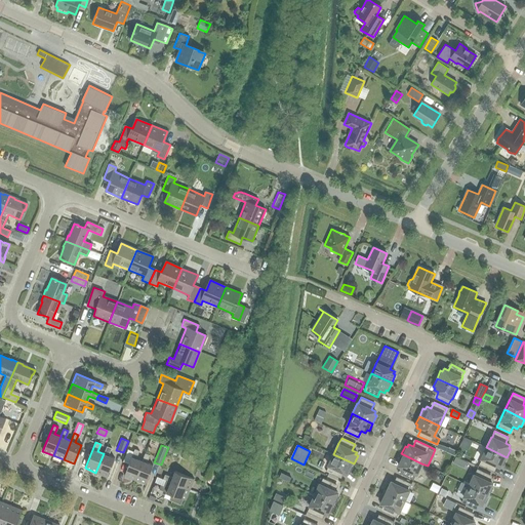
[(106,477),(114,458),(108,455),(111,448),(106,446),(103,453),(104,453),(95,473),(106,477)]
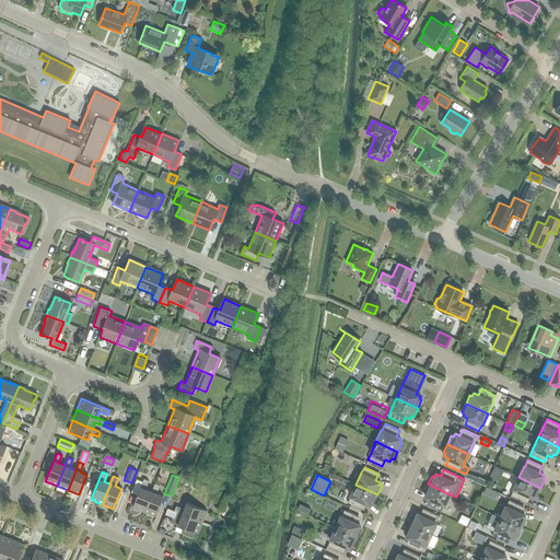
[(479,477),(477,482),(485,487),(488,481),(479,477)]
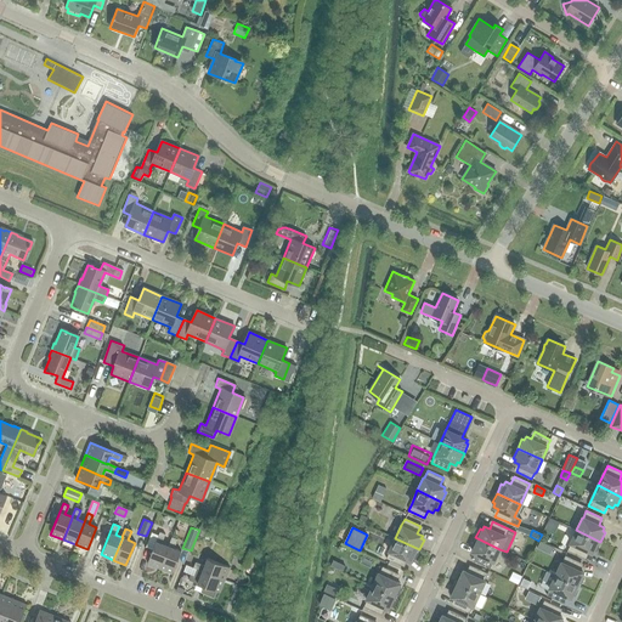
[(597,550),(600,542),(576,530),(570,543),(571,543),(567,550),(583,558),(587,550),(592,553),(593,549),(597,550)]
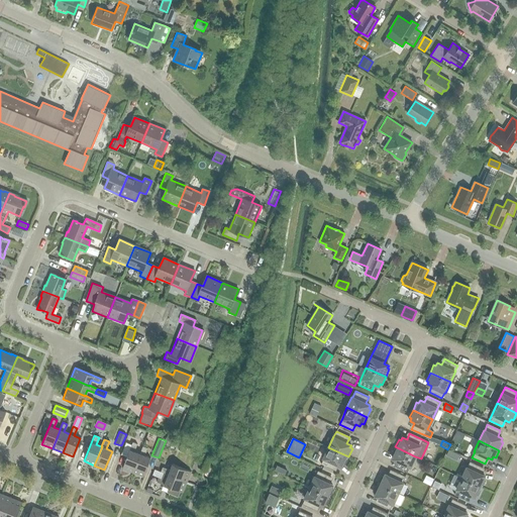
[(139,453),(133,451),(136,443),(132,442),(121,468),(132,472),(139,453)]
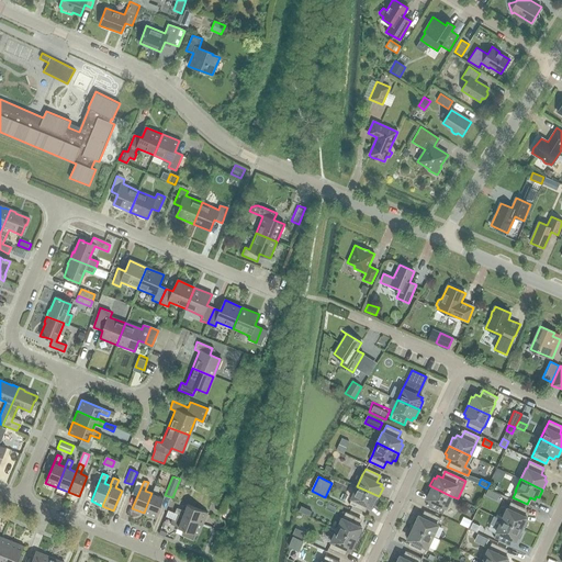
[(198,483),(194,490),(201,492),(204,485),(198,483)]
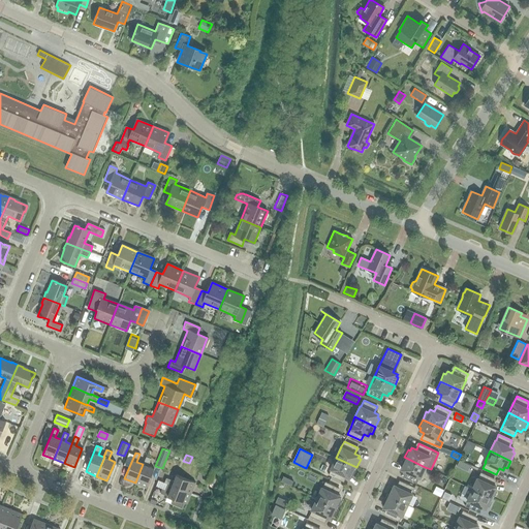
[(146,487),(153,468),(147,466),(150,458),(146,457),(143,464),(135,483),(146,487)]
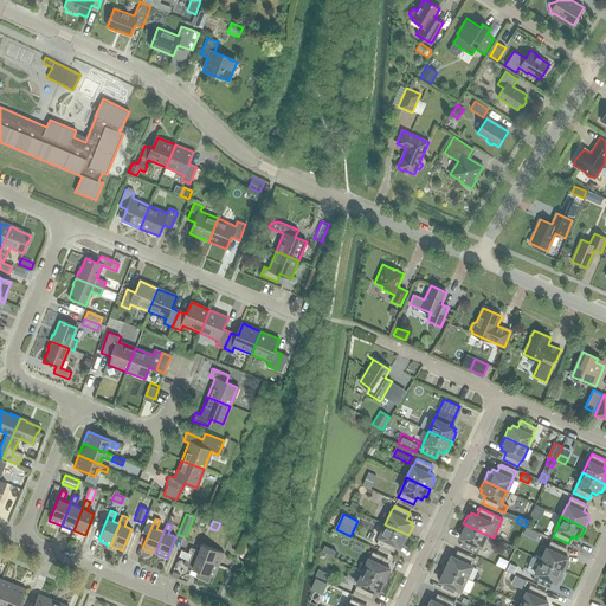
[(481,547),(487,535),(463,523),(459,533),(462,534),(461,537),(465,540),(462,547),(477,554),(481,547)]
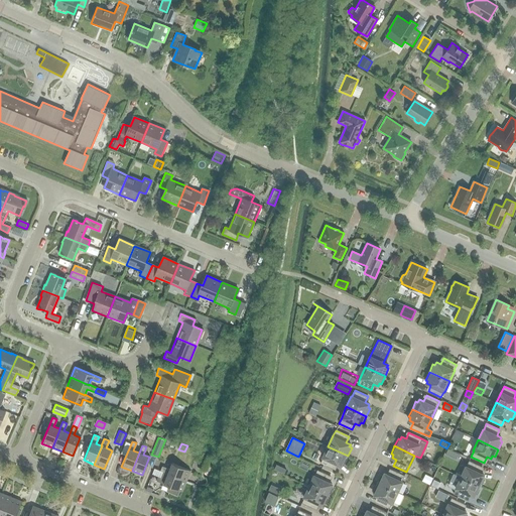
[(344,464),(348,456),(328,446),(323,458),(320,463),(334,470),(336,464),(341,466),(342,463),(344,464)]
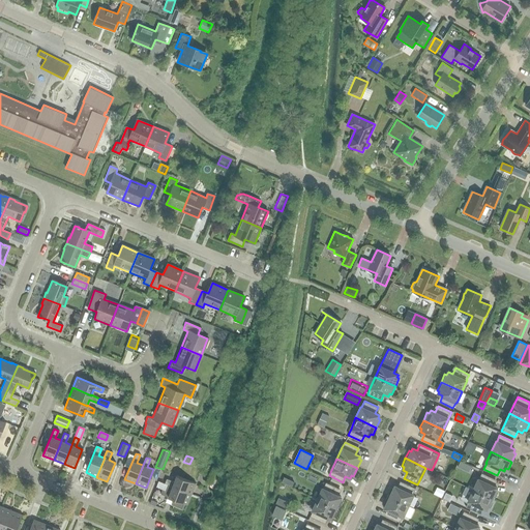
[(495,491),(497,488),(492,486),(495,479),(481,473),(478,479),(473,490),(494,500),(498,492),(495,491)]
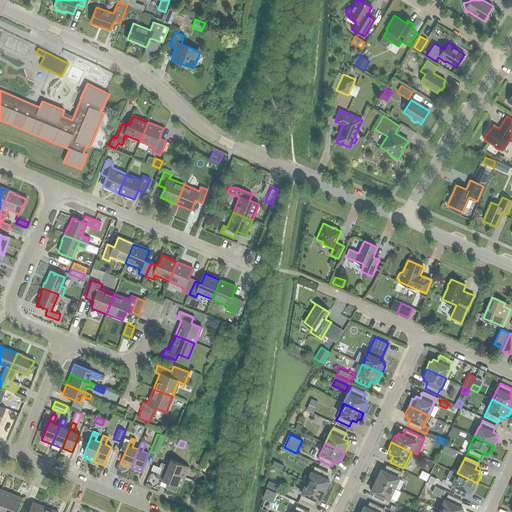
[(184,477),(188,467),(170,459),(167,465),(160,462),(158,467),(162,468),(166,470),(166,469),(184,477)]
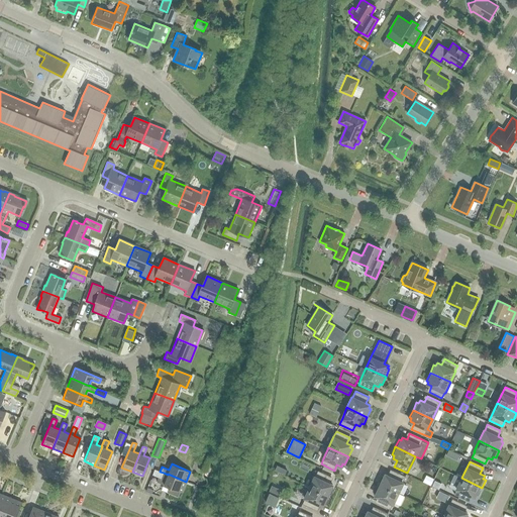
[(277,466),(275,470),(285,475),(287,471),(277,466)]
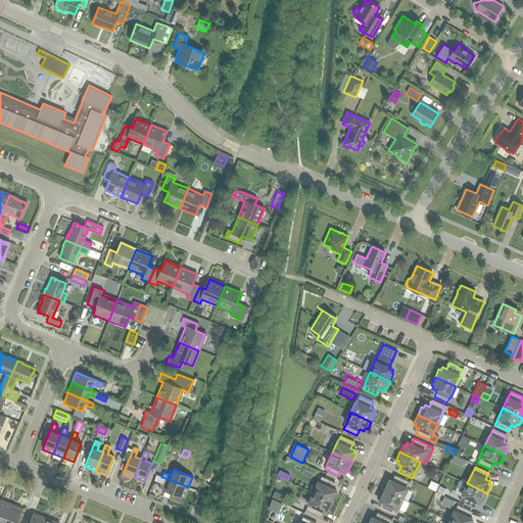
[(333,503),(337,494),(335,493),(336,490),(332,488),(335,482),(322,476),(319,482),(314,493),(333,503)]
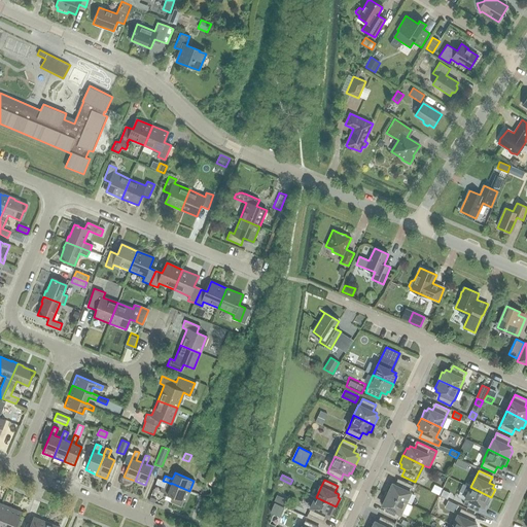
[(406,502),(411,492),(413,486),(399,480),(397,486),(392,484),(391,486),(389,485),(385,493),(406,502)]
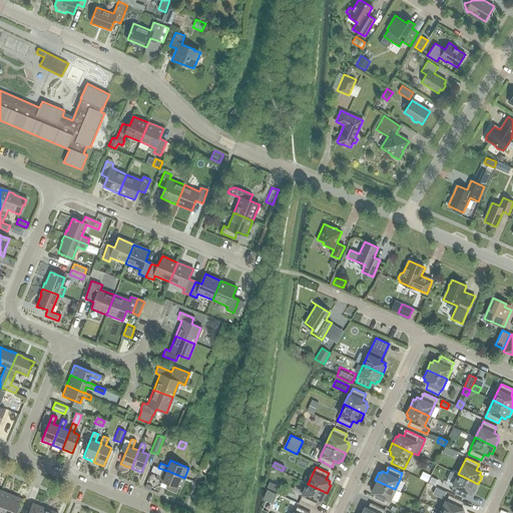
[(184,478),(166,470),(166,471),(162,469),(160,475),(156,473),(154,478),(166,483),(164,488),(175,493),(178,487),(180,488),(184,478)]
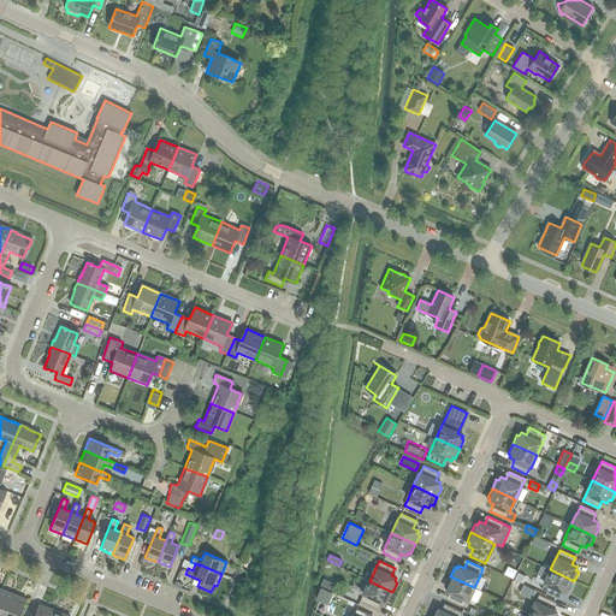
[(574,581),(550,569),(542,566),(537,574),(546,579),(544,582),(542,590),(557,597),(560,590),(566,592),(567,588),(569,590),(574,581)]
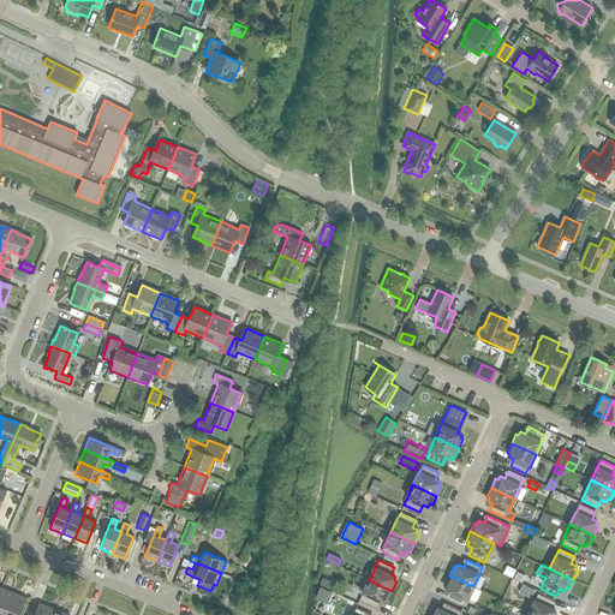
[(507,566),(503,574),(512,578),(515,571),(507,566)]
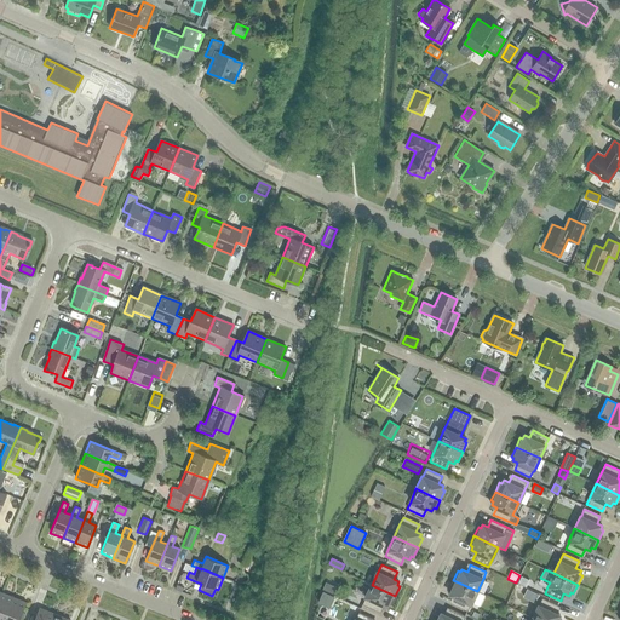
[(528,580),(520,575),(516,583),(524,586),(528,580)]
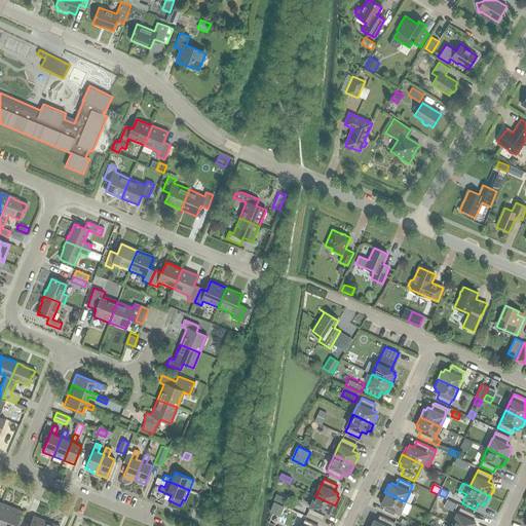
[(400,513),(405,501),(384,492),(381,500),(383,501),(381,504),(386,506),(383,513),(397,519),(400,513)]
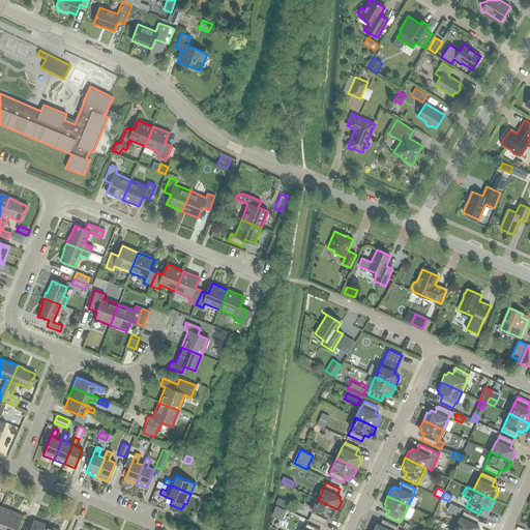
[(334,517),(337,509),(318,500),(313,510),(310,517),(323,523),(326,517),(330,519),(332,516),(334,517)]
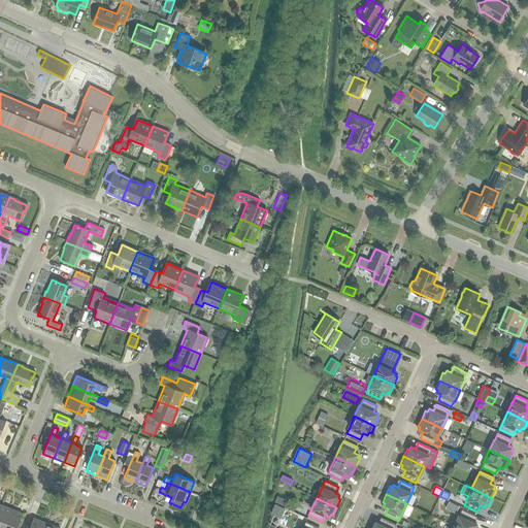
[(450,501),(447,508),(456,513),(459,506),(450,501)]
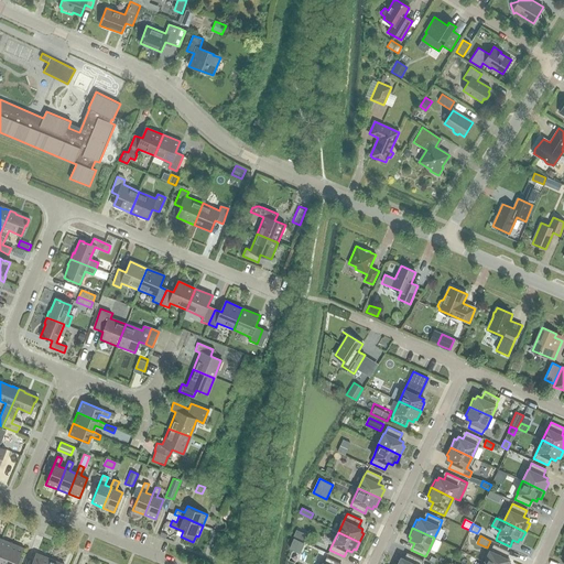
[(4,563),(12,543),(1,539),(0,541),(0,561),(3,563),(4,563)]
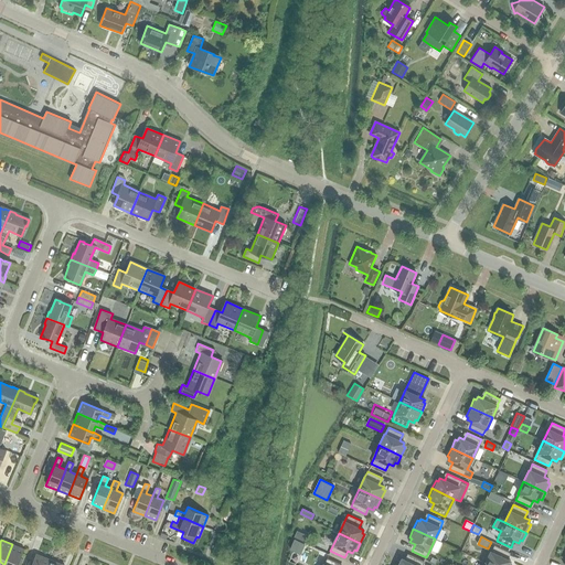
[(290,550),(299,554),(304,544),(295,541),(290,550)]
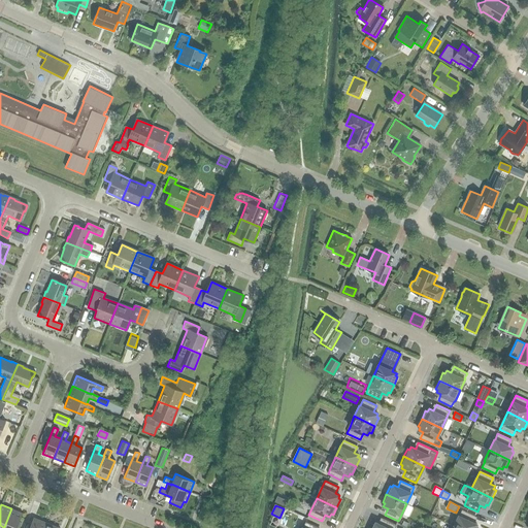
[(15,527),(22,513),(11,508),(4,527),(3,527),(15,527)]
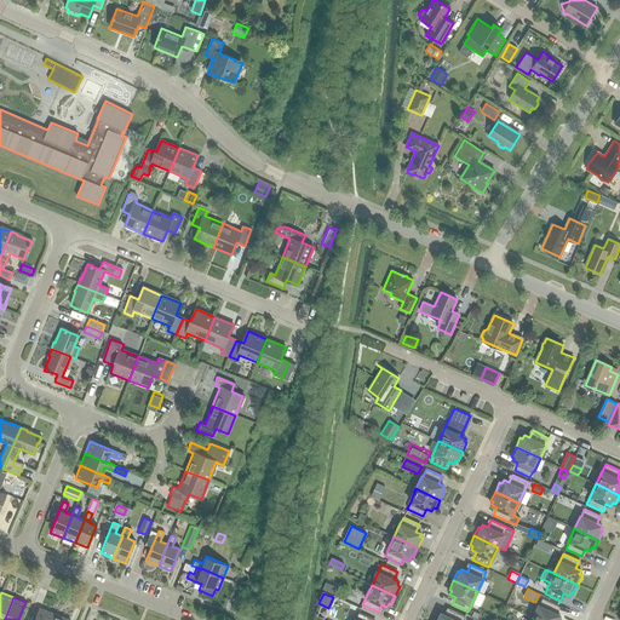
[(555,613),(558,606),(543,598),(539,606),(533,618),(537,619),(561,619),(558,619),(560,615),(555,613)]
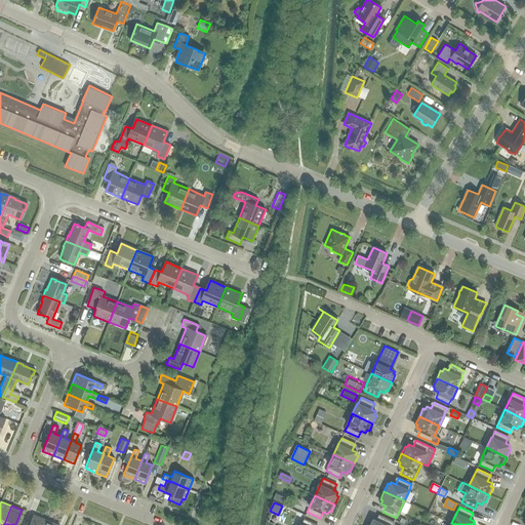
[(43,524),(46,519),(33,514),(29,524),(43,524)]
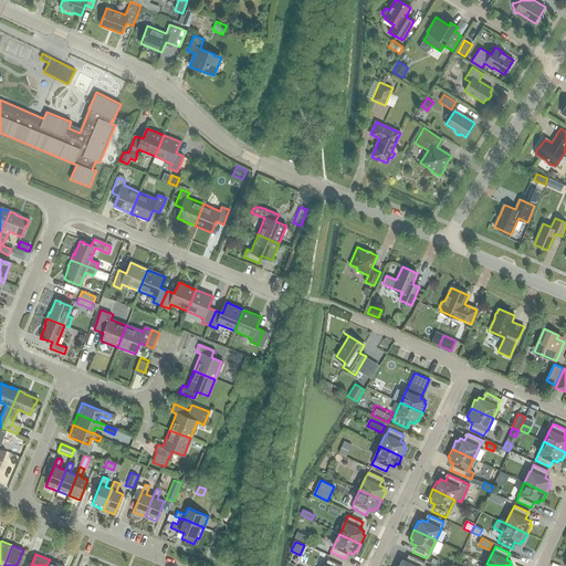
[(422,565),(425,563),(410,556),(407,562),(402,559),(401,563),(399,562),(396,565),(422,565)]
